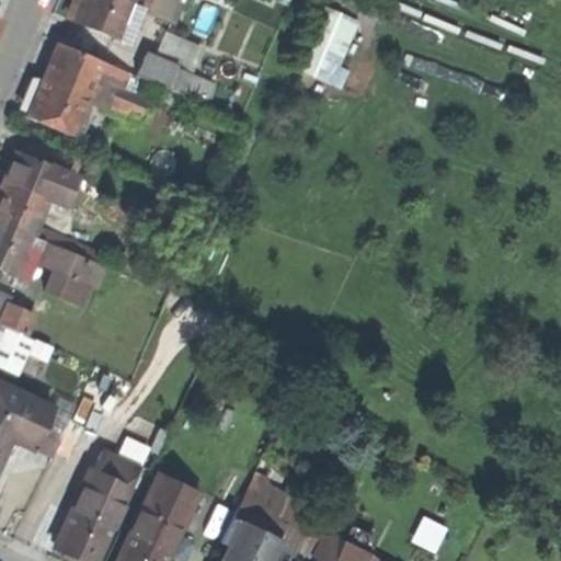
[(81,0),(72,23),(114,39),(117,31),(129,36),(139,10),(127,6),(128,0),(81,0)]
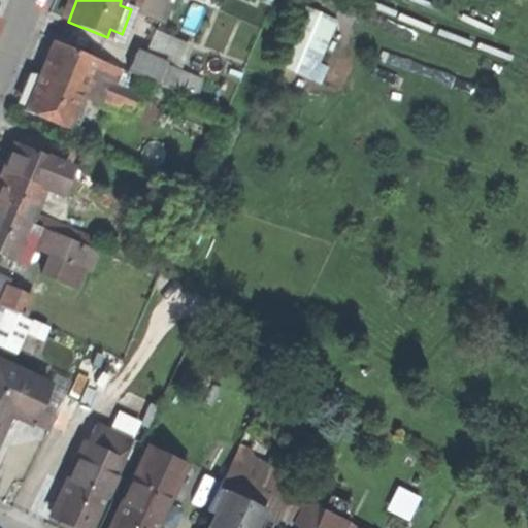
[(139,4),(140,0),(121,0),(120,5),(131,9),(136,11),(139,4)]
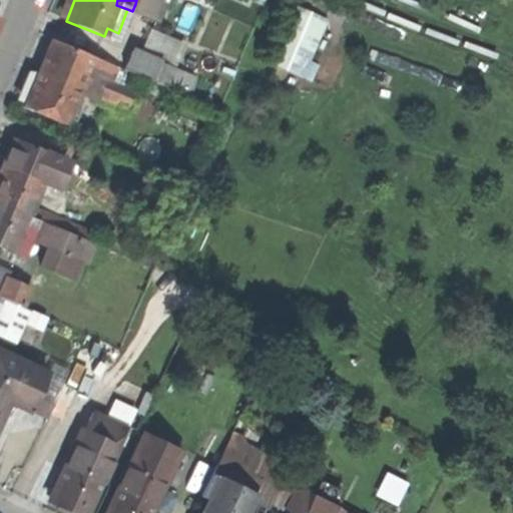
[(136,0),(135,4),(162,15),(168,0),(136,0)]
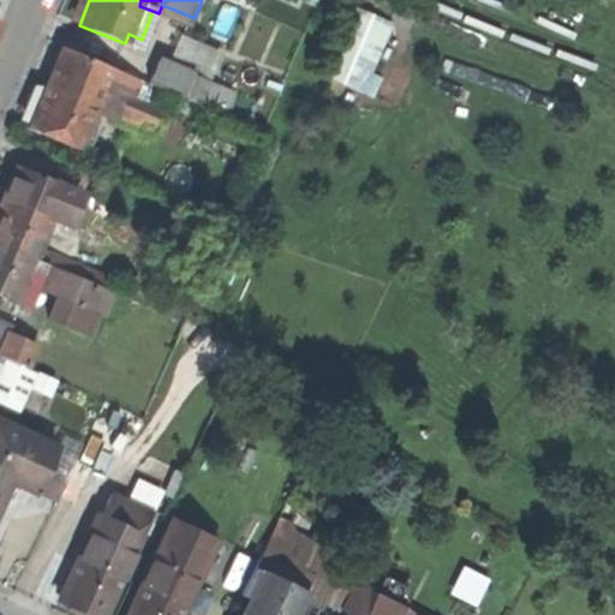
[(356,3),(326,72),(376,94),(384,73),(372,69),(394,19),(356,3)]
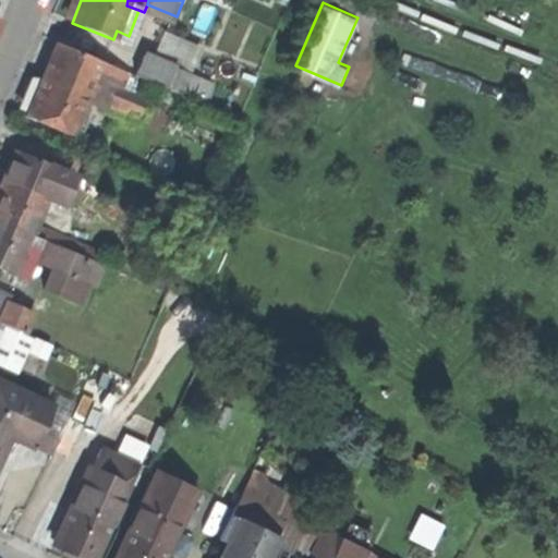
[(231,17),(225,32),(246,40),(252,26),(231,17)]
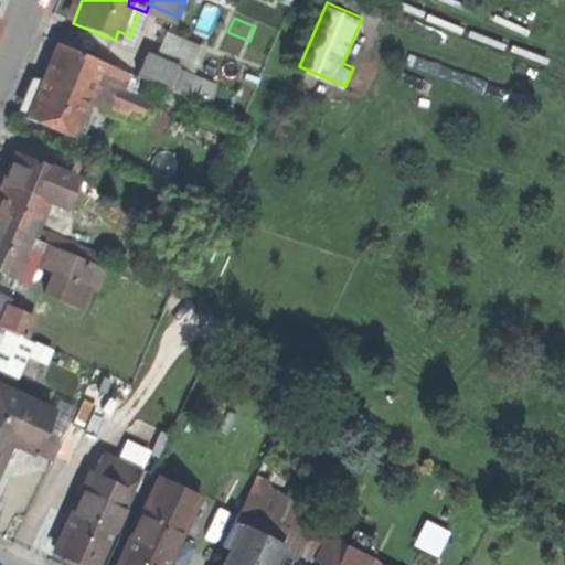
[(163,35),(153,61),(188,75),(189,76),(200,51),(163,35)]
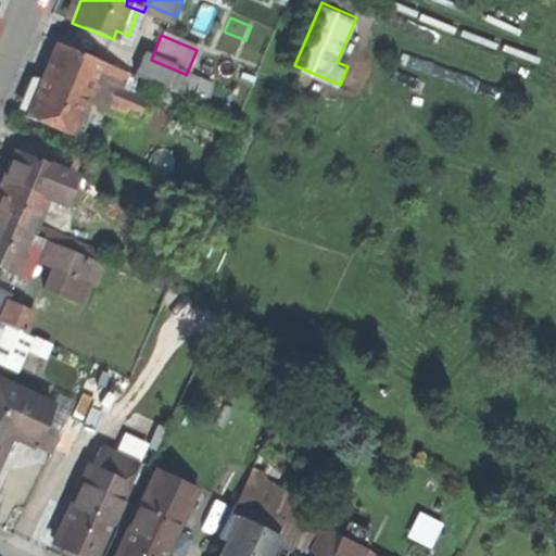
[(58,45),(43,79),(85,97),(86,92),(99,62),(58,45)]
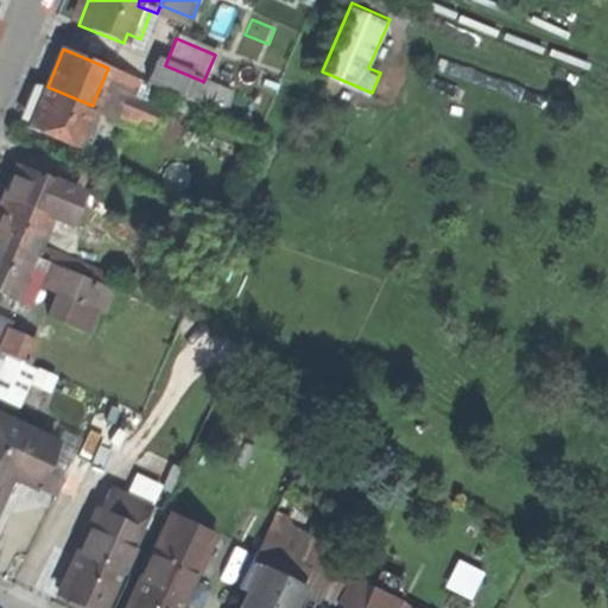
[(154,61),(145,83),(192,103),(202,81),(165,65),(154,61)]
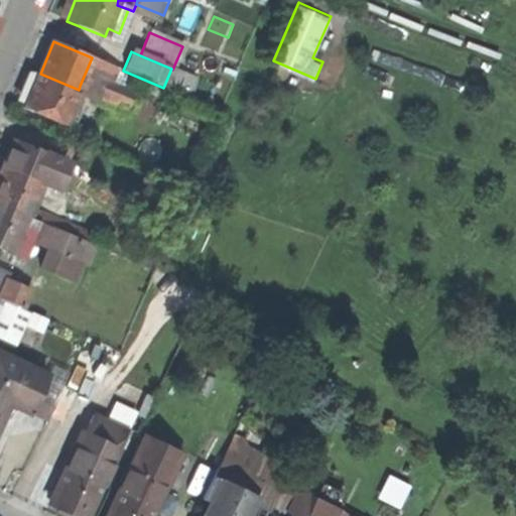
[(117,68),(92,57),(80,86),(105,97),(117,68)]
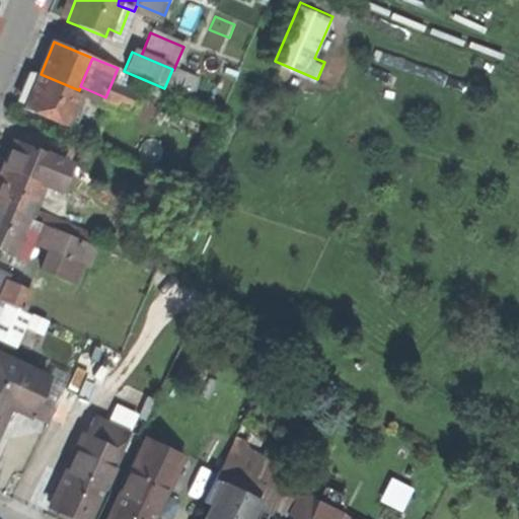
[(230,60),(226,69),(239,74),(243,65),(230,60)]
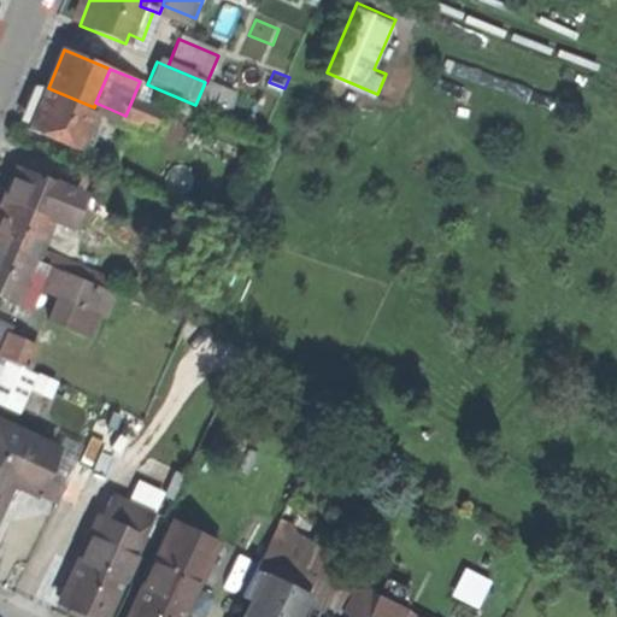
[(33,110),(39,112),(31,130),(77,148),(94,107),(48,88),(46,97),(40,94),(33,110)]
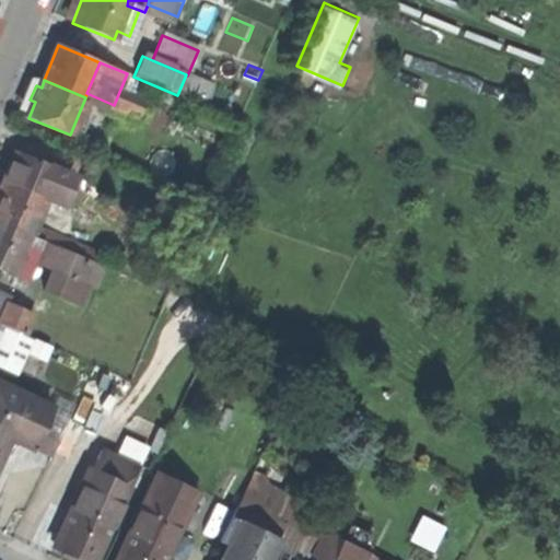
[(153,98),(143,123),(162,130),(174,103),(155,94),(153,98)]
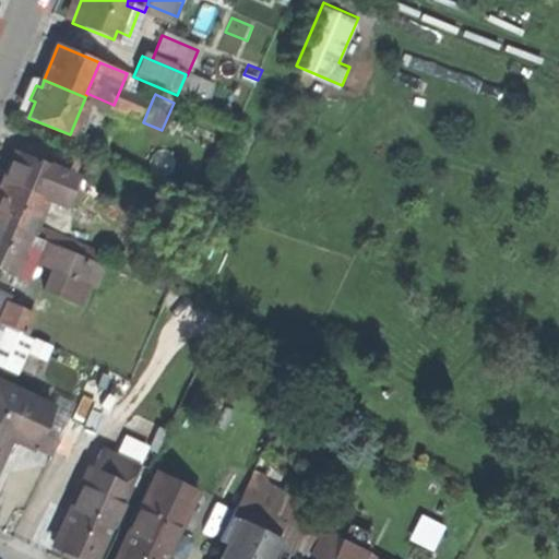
[(13,150),(0,181),(0,223),(30,235),(45,197),(54,200),(66,170),(13,150)]
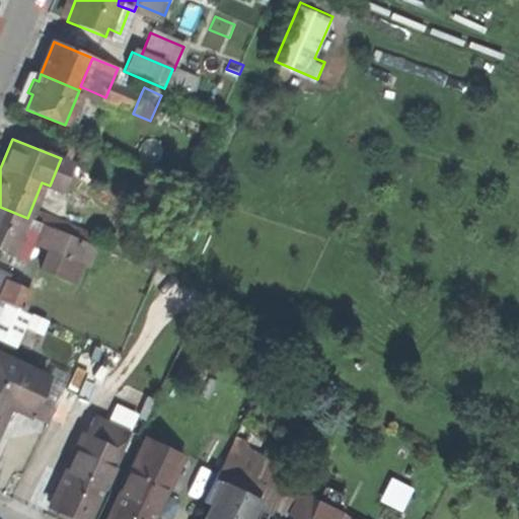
[(27,218),(0,207),(0,247),(23,257),(29,241),(31,236),(26,233),(28,228),(23,226),(27,218)]
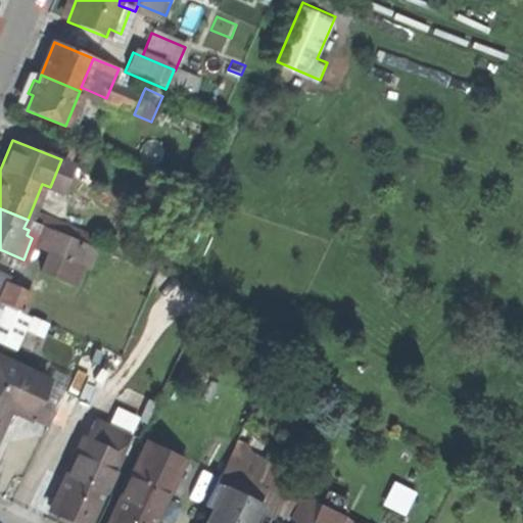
[(90,246),(28,220),(24,228),(29,230),(27,235),(32,238),(30,243),(82,265),(90,246)]
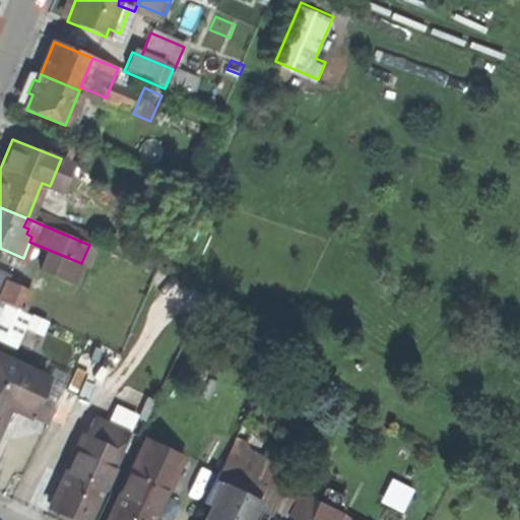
[(6,279),(0,294),(0,301),(3,303),(21,311),(30,290),(6,279)]
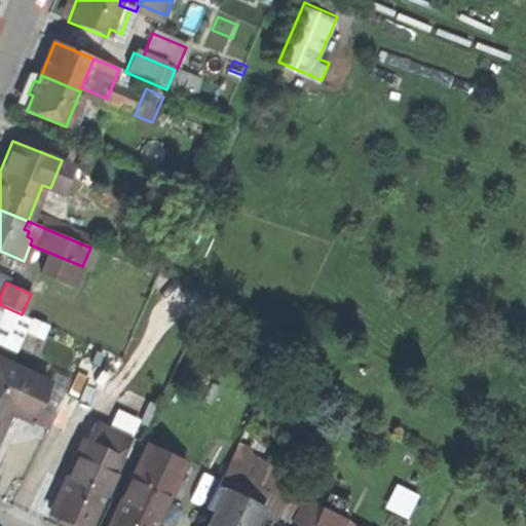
[(3,306),(0,312),(0,341),(20,350),(32,318),(22,314),(3,306)]
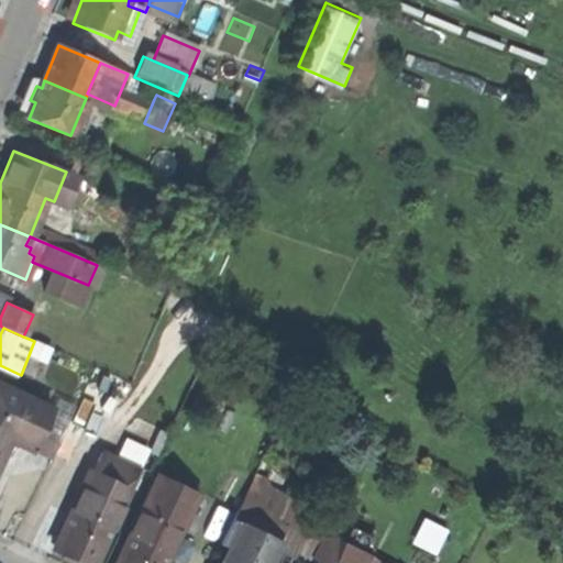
[(0,395),(0,461),(11,437),(36,449),(50,418),(0,395)]
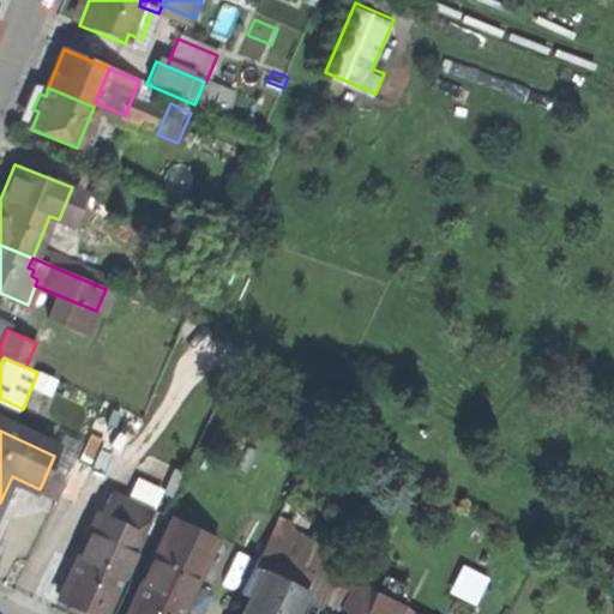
[(54,456),(40,489),(59,498),(62,491),(83,446),(64,437),(54,456)]
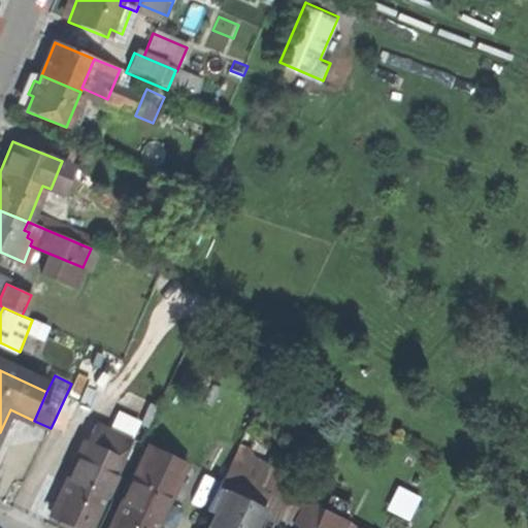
[(71,384),(54,422),(65,427),(70,416),(83,389),(71,384)]
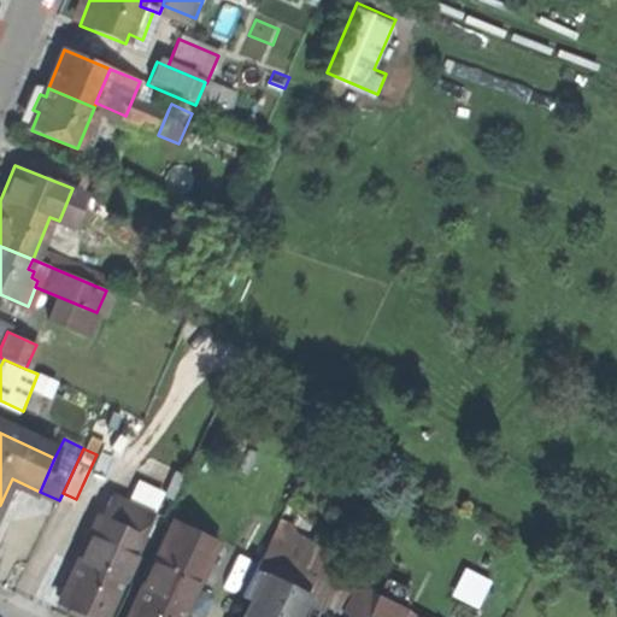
[(97,454),(82,486),(101,495),(116,464),(97,454)]
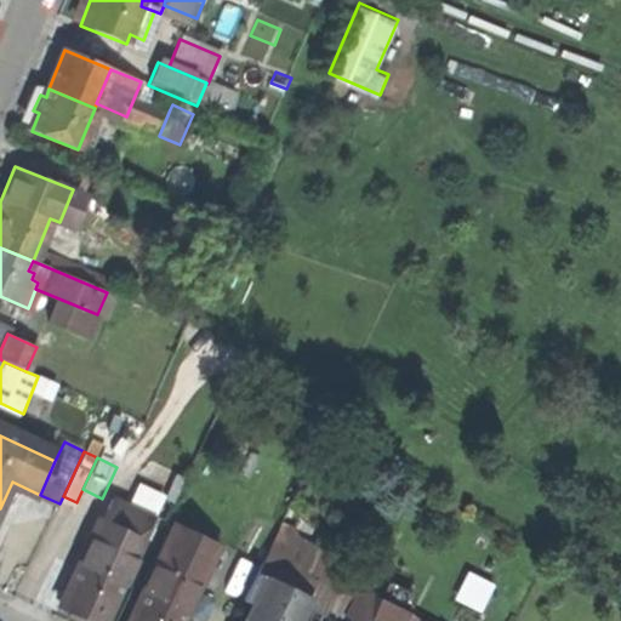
[(109,497),(90,540),(132,560),(153,518),(130,507),(140,486),(121,478),(112,497),(109,497)]
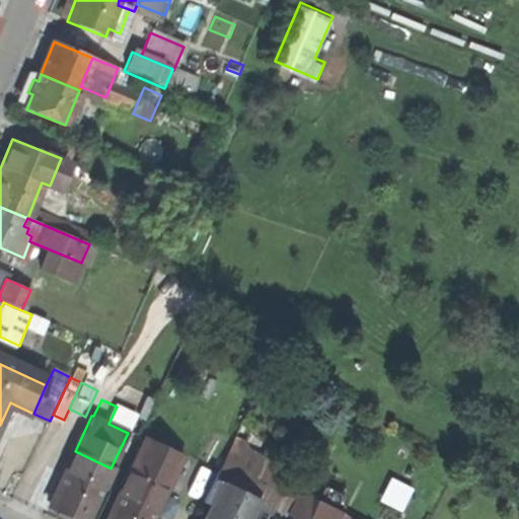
[(119,495),(152,511),(179,455),(146,439),(119,495)]
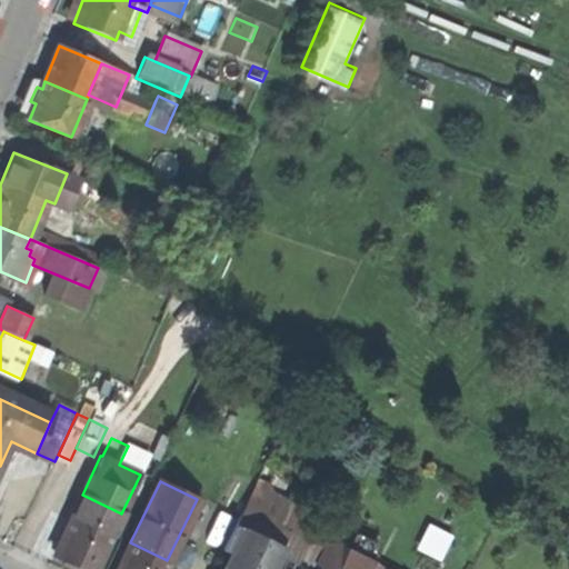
[(237,521),(233,528),(277,549),(288,553),(296,537),(279,529),(290,506),(265,493),(268,487),(256,481),(246,503),(237,521)]
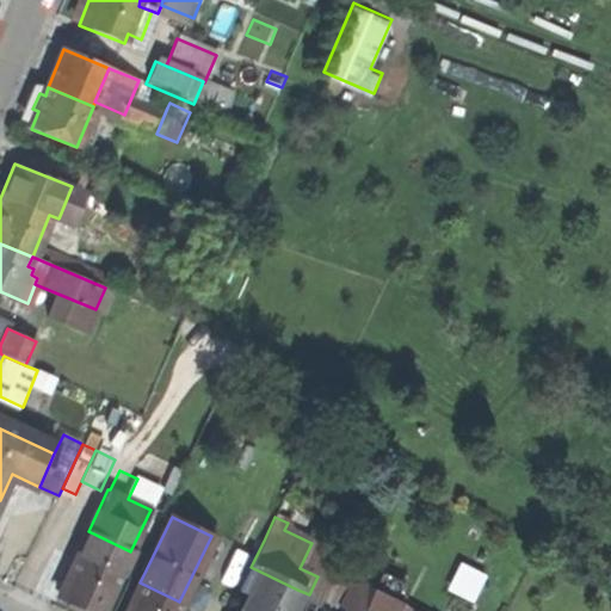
[(230,525),(222,544),(254,560),(264,541),(230,525)]
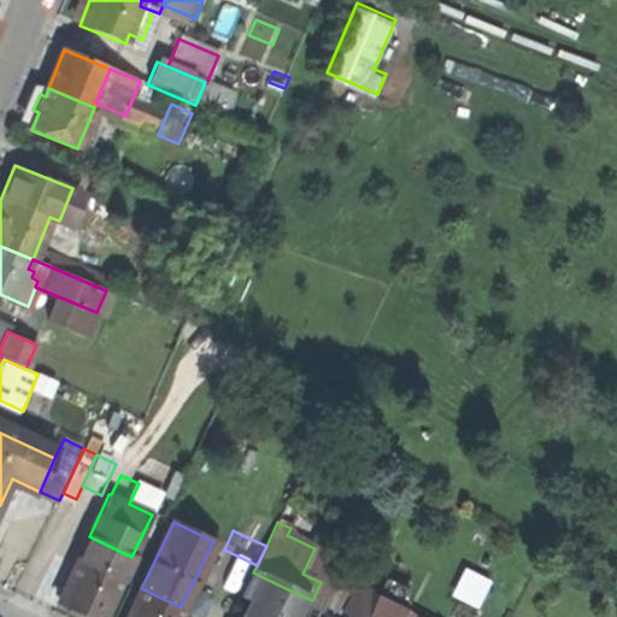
[(89,536),(58,604),(86,616),(104,616),(131,557),(89,536)]
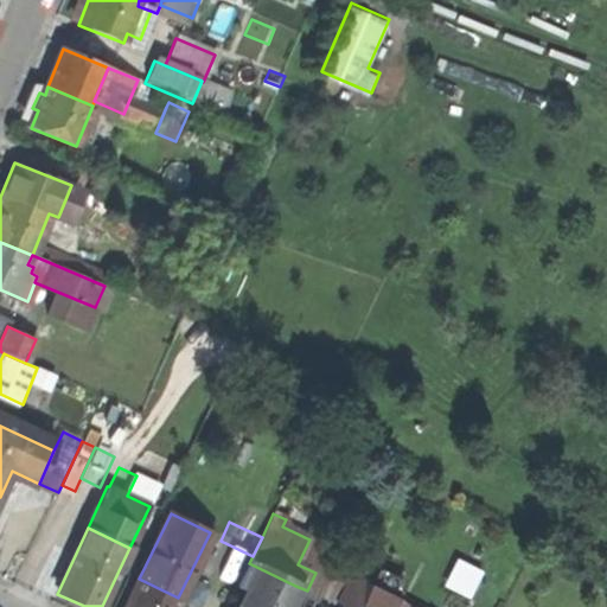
[(310,540),(298,564),(315,573),(307,590),(334,602),(346,577),(355,561),(310,540)]
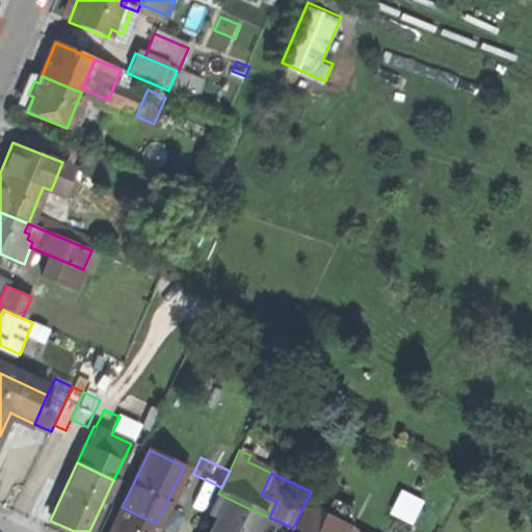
[(405,487),(394,510),(415,520),(426,498),(405,487)]
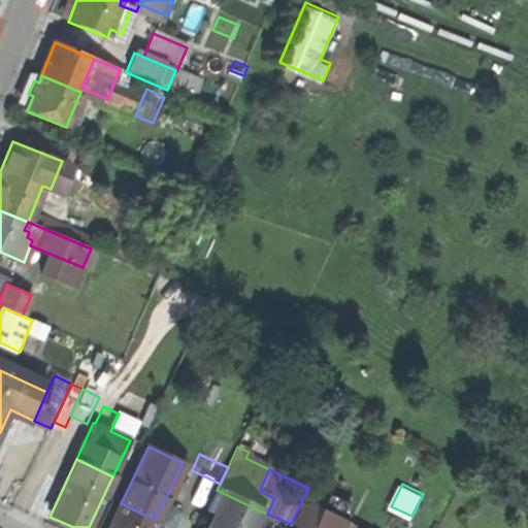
[(248,527),(257,509),(217,490),(216,489),(205,510),(211,514),(241,527),(248,527)]
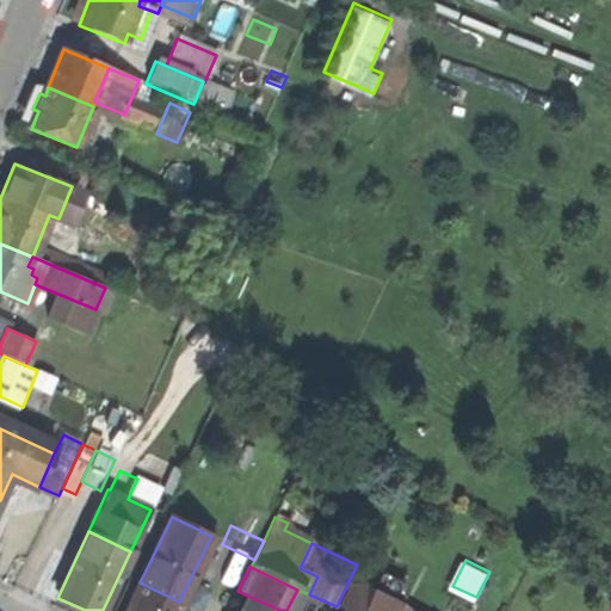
[(401,610),(349,581),(337,606),(345,610),(347,610),(349,609),(353,610),(401,610)]
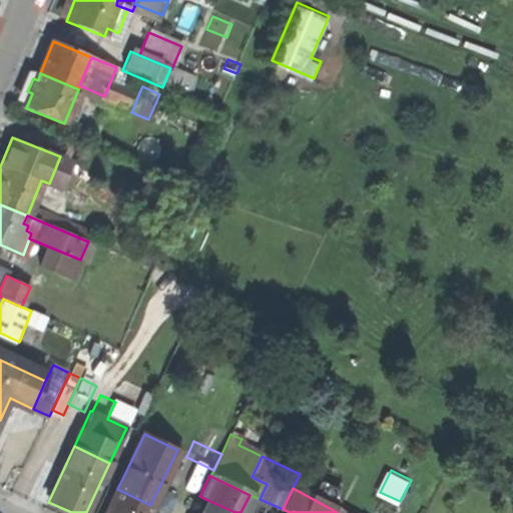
[(117,489),(104,512),(146,512),(150,505),(117,489)]
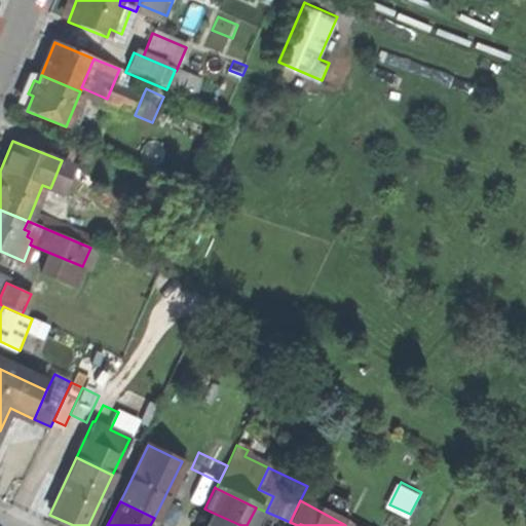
[(240,525),(211,512),(203,525),(240,525)]
